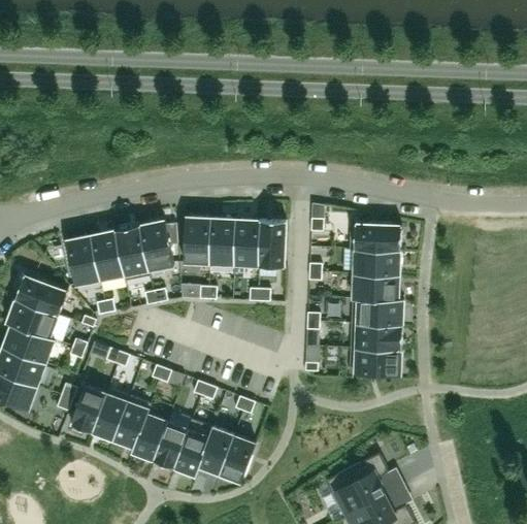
[(186,219),(184,265),(209,266),(210,220),(186,219)]
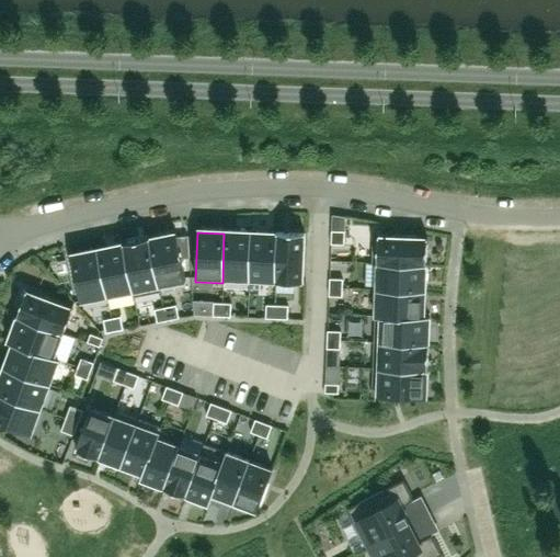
[(224,234),(223,283),(249,284),(250,235),(224,234)]
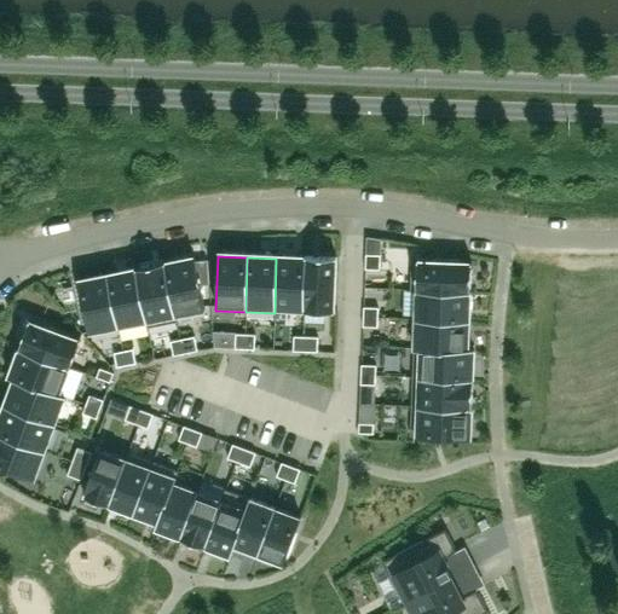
[(276,259),(275,313),(304,314),(305,260),(276,259)]
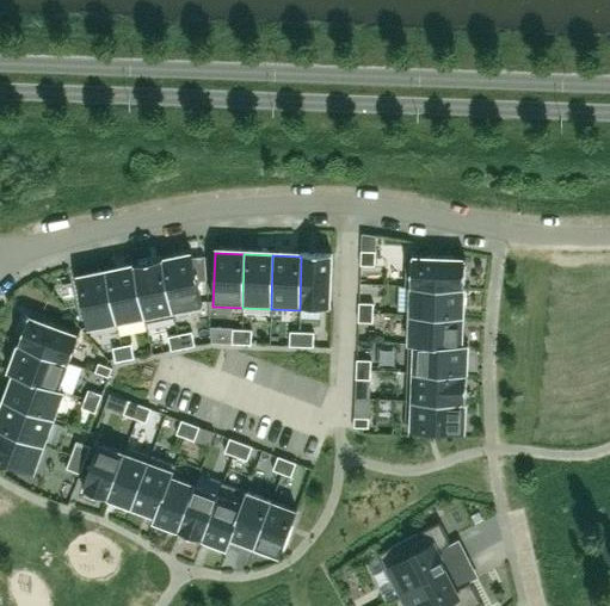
[(359,270),(374,271),(374,255),(359,255),(359,270)]
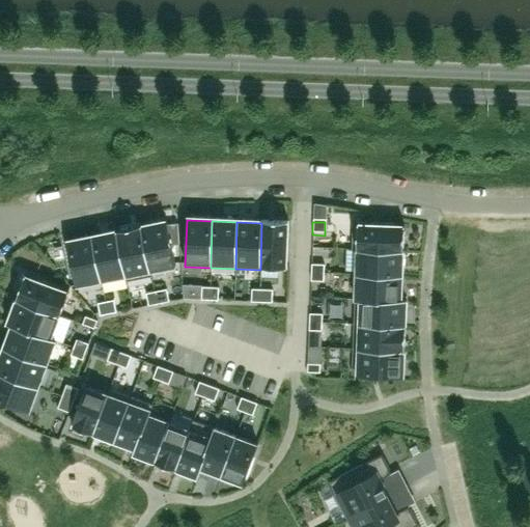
[(165,223),(140,228),(150,279),(151,279),(150,274),(174,269),(170,248),(166,228),(165,223)]
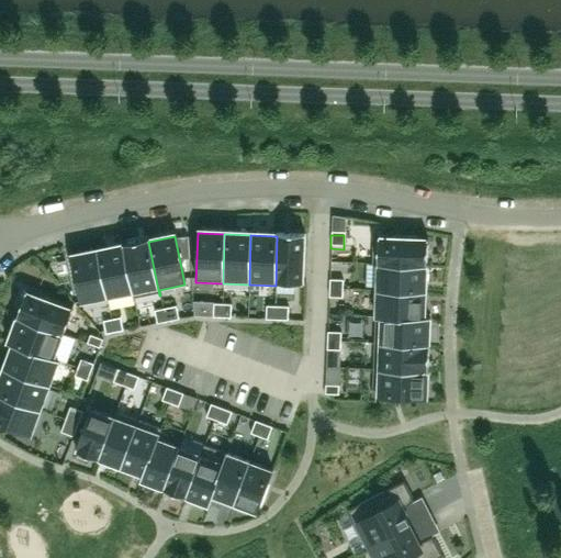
[(302,287),(304,237),(277,236),(276,286),(302,287)]
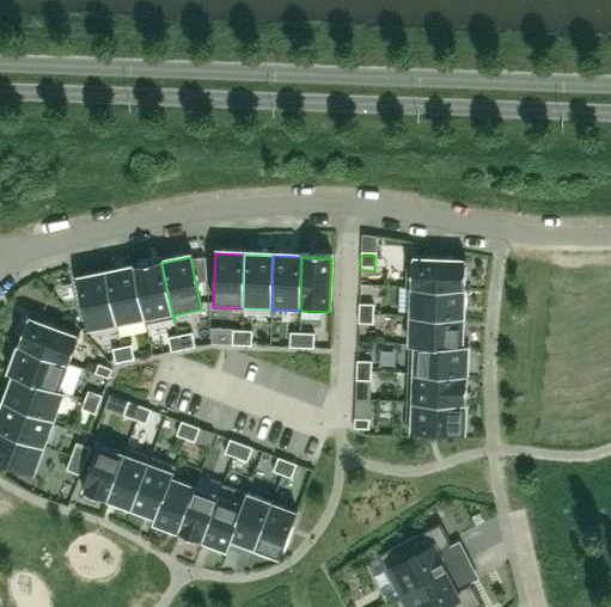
[(465,263),(452,263),(452,261),(443,261),(443,262),(407,261),(405,261),(404,290),(464,293),(465,263)]
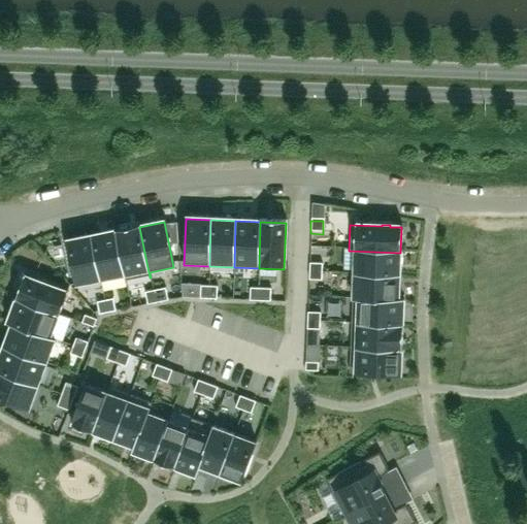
[(175,226),(165,227),(169,247),(177,246),(175,226)]
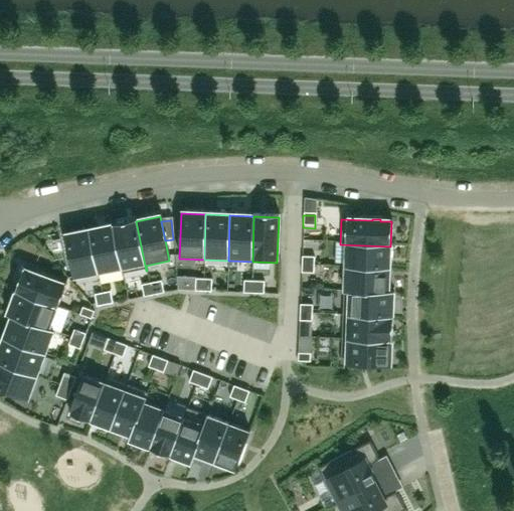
[(146,271),(136,221),(112,226),(122,276),(146,271)]
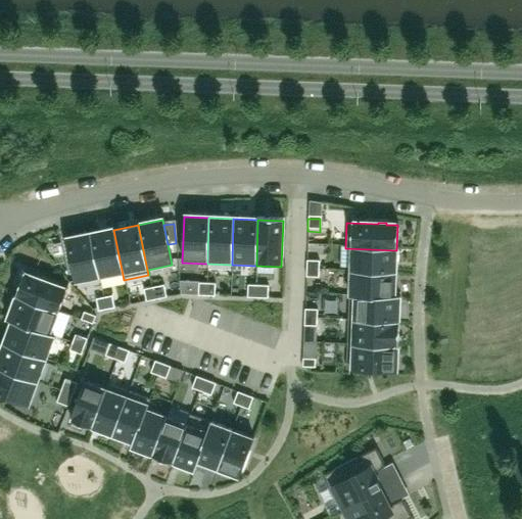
[(124,280),(113,230),(90,235),(99,280),(122,275),(123,280),(124,280)]
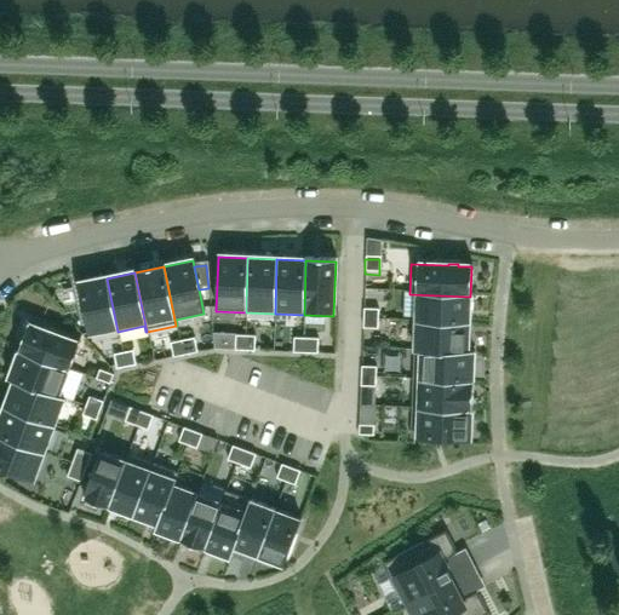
[(118,332),(107,279),(78,285),(84,315),(81,316),(84,325),(85,325),(87,338),(118,332)]
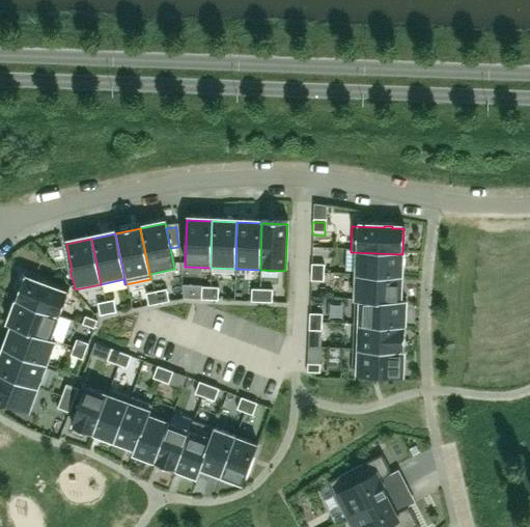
[(401,279),(402,254),(351,252),(351,253),(356,253),(355,277),(401,279)]
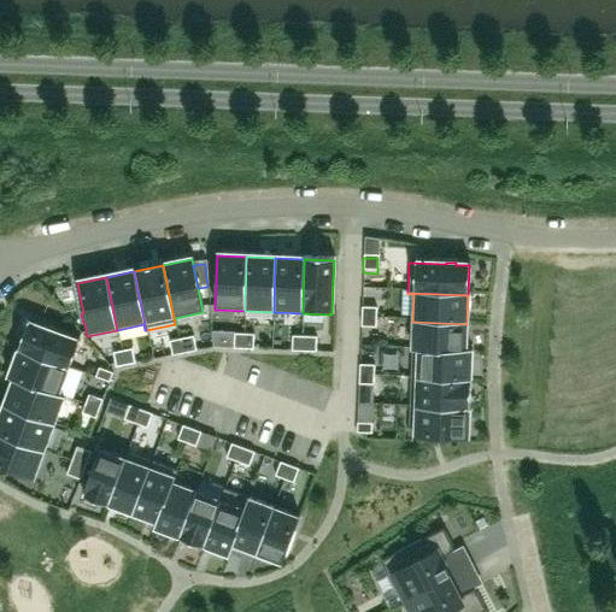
[(375,321),(376,311),(361,310),(361,319),(375,321)]
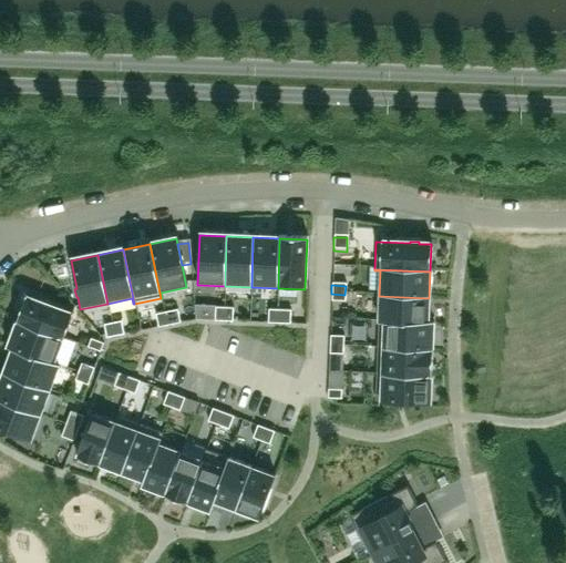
[(345,304),(345,295),(331,294),(331,303),(345,304)]
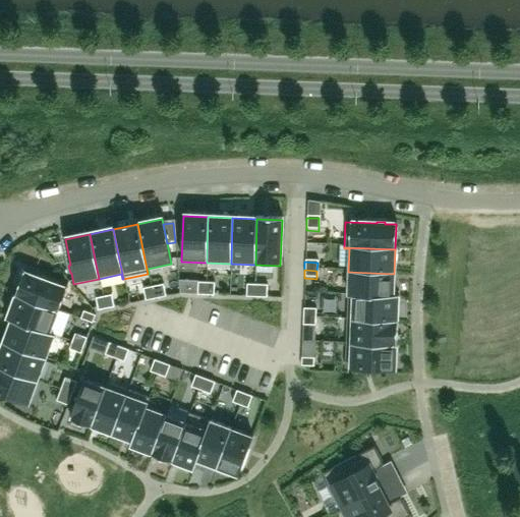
[(393,298),(394,274),(348,272),(347,296),(393,298)]
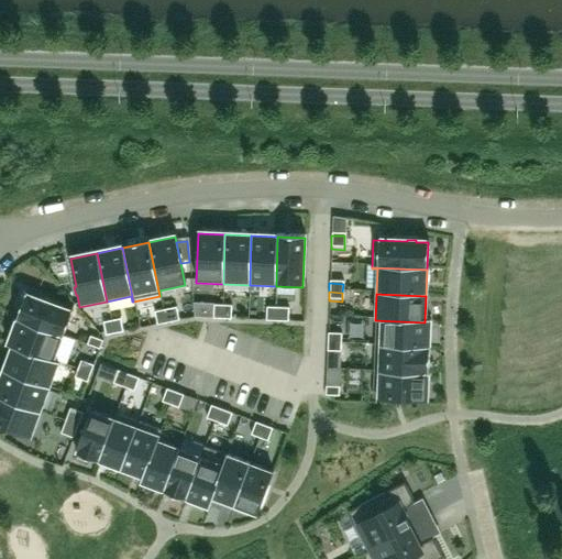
[(53,305),(25,295),(17,321),(63,338),(72,313),(61,308),(61,307),(53,304),(53,305)]
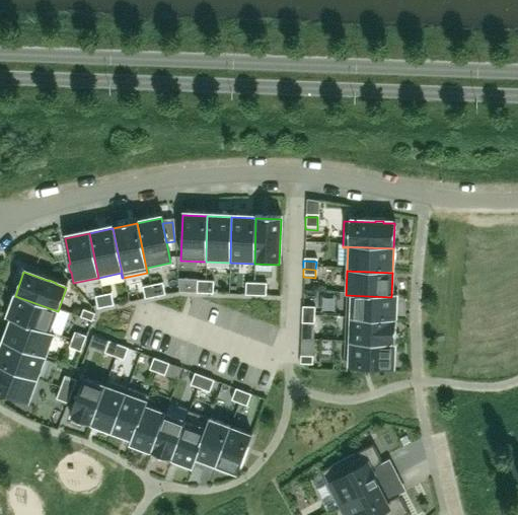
[(204,296),(205,284),(197,283),(196,295),(204,296)]
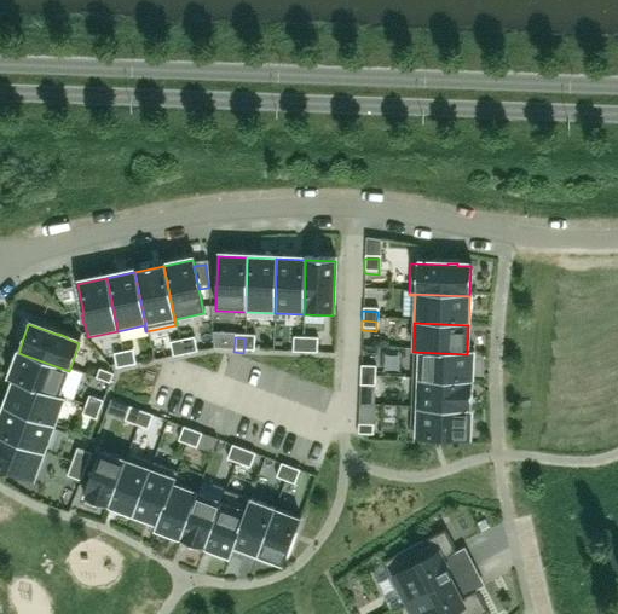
[(254,339),(244,339),(243,353),(253,353),(254,339)]
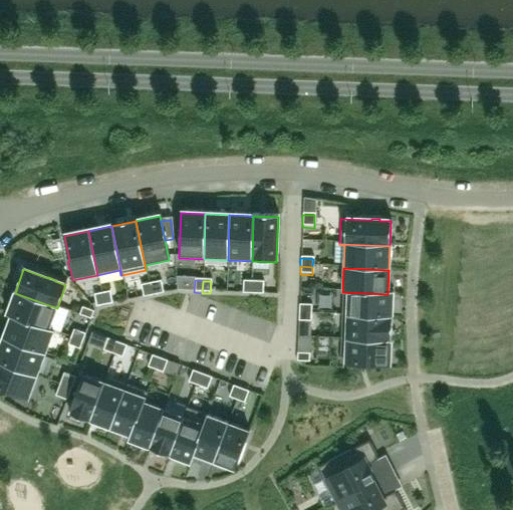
[(250,295),(251,283),(243,282),(242,294),(250,295)]
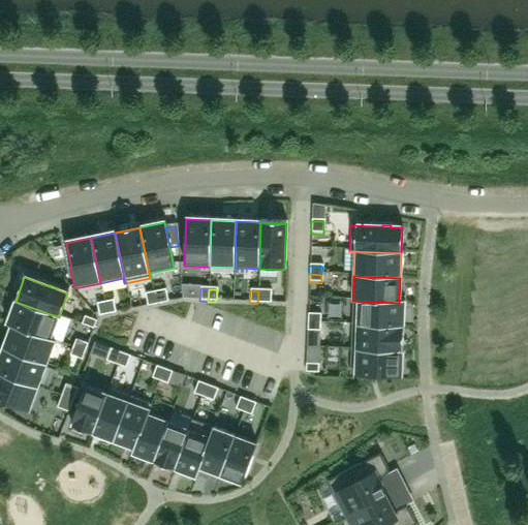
[(165,291),(153,294),(155,306),(167,303),(165,291)]
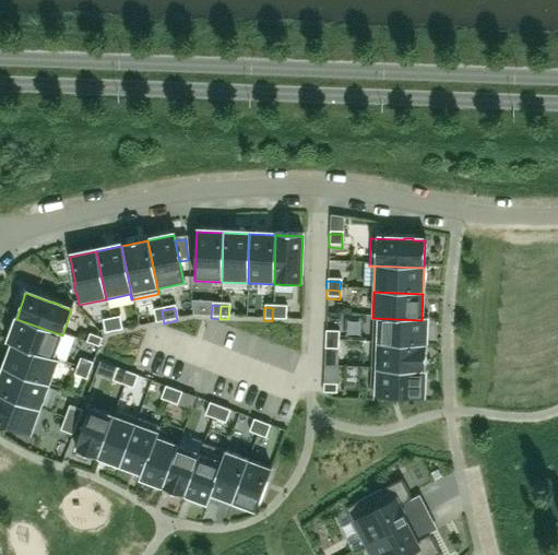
[(286,308),(273,308),(272,321),(285,321),(286,308)]
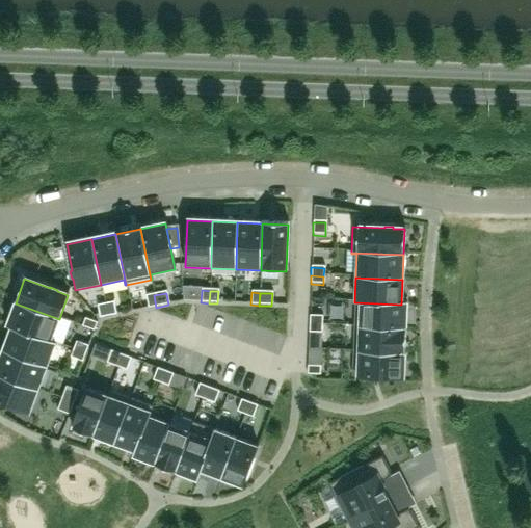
[(156,308),(154,295),(145,297),(148,309),(156,308)]
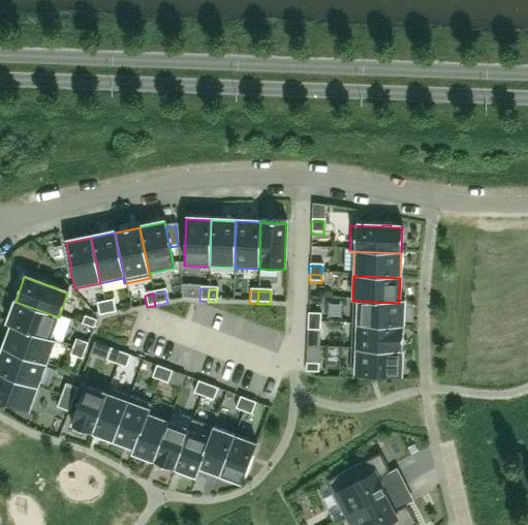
[(404,303),(399,303),(352,301),(351,326),(403,328),(404,303)]
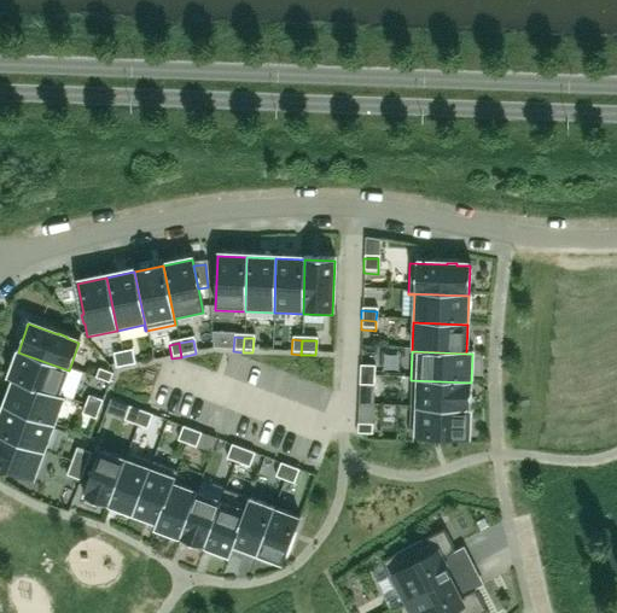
[(59,397),(69,371),(18,352),(7,379),(13,381),(13,380),(58,398),(59,397)]
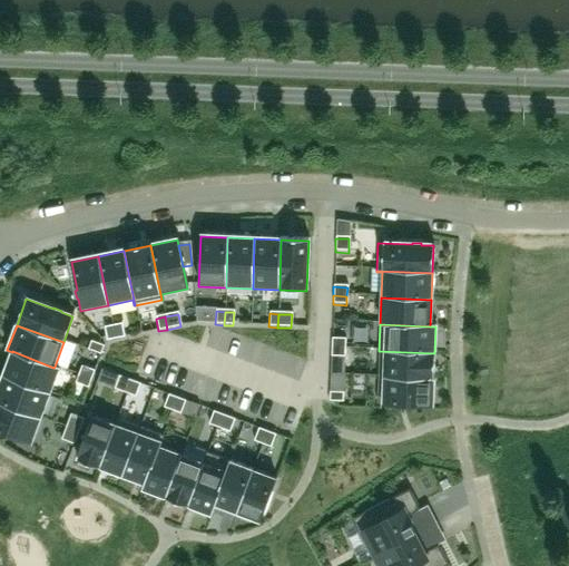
[(121,325),(113,328),(115,340),(124,339),(121,325)]
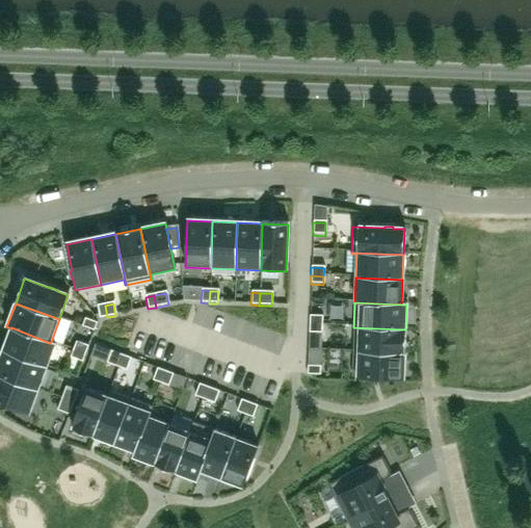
[(107,317),(105,306),(97,307),(99,319),(107,317)]
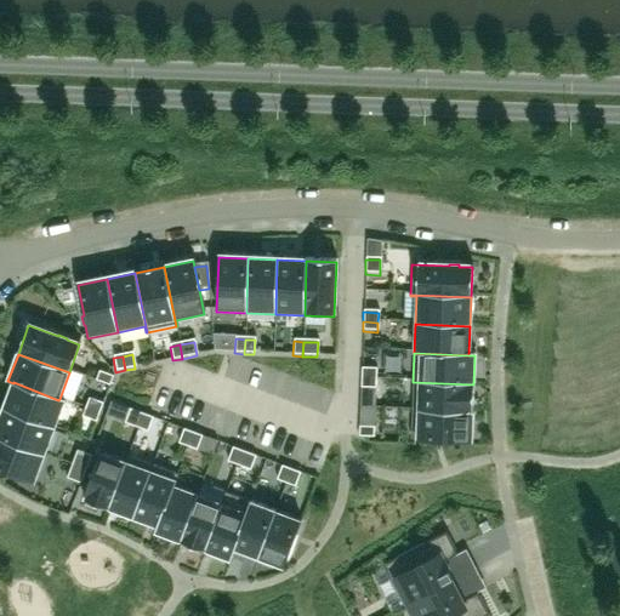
[(376,371),(362,370),(360,380),(375,381),(376,371)]
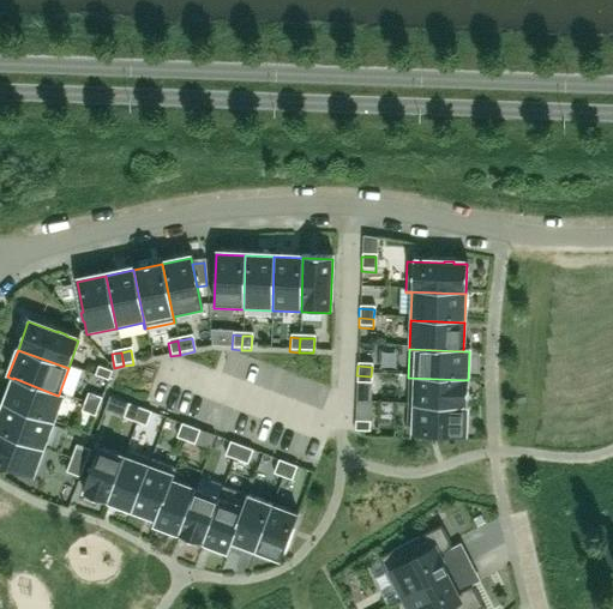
[(94,378),(108,384),(112,374),(97,369),(94,378)]
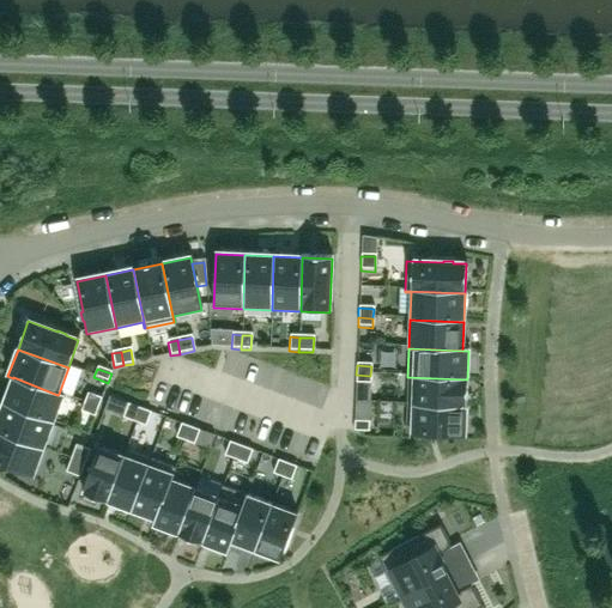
[(370,385),(370,376),(356,375),(356,384),(370,385)]
